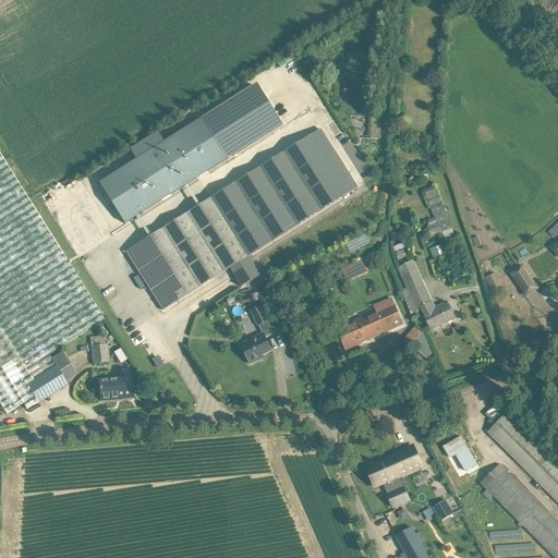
[(371,118),(371,137),(379,138),(380,118),(371,118)]
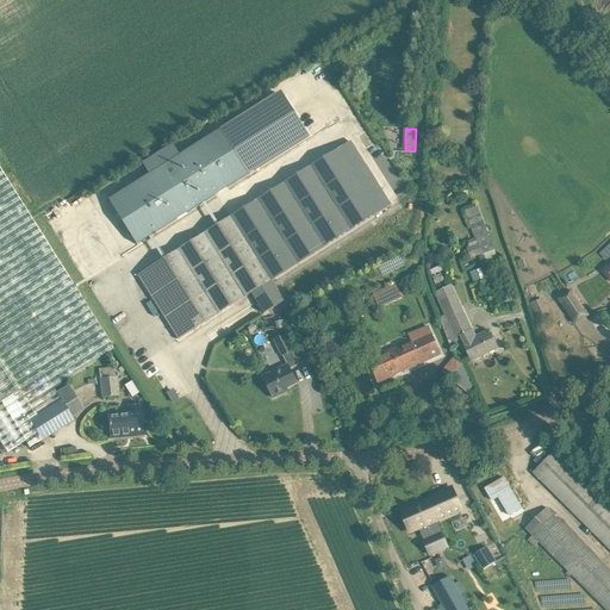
[(110,200),(137,246),(249,175),(221,130),(110,200)]
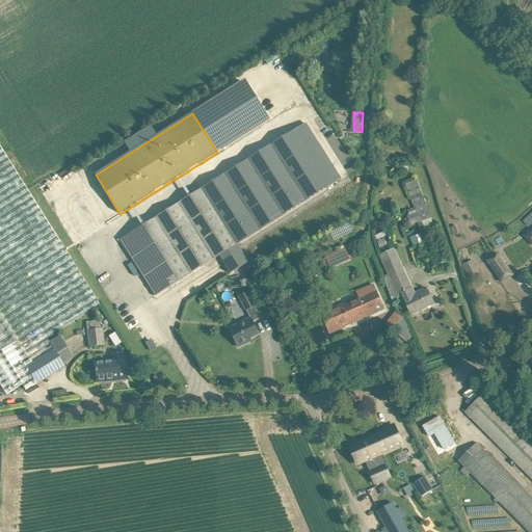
[(121,241),(156,296),(219,257),(231,273),(248,263),(237,245),(341,179),(307,124),(121,241)]
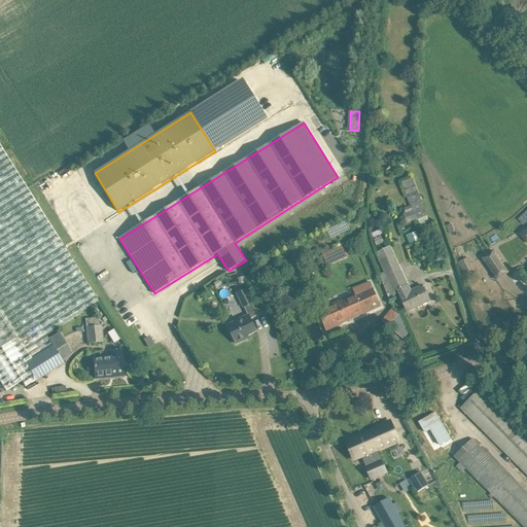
[(0,381),(6,390),(20,382),(24,388),(64,363),(62,360),(72,354),(59,332),(48,340),(46,336),(99,302),(0,145),(0,381)]
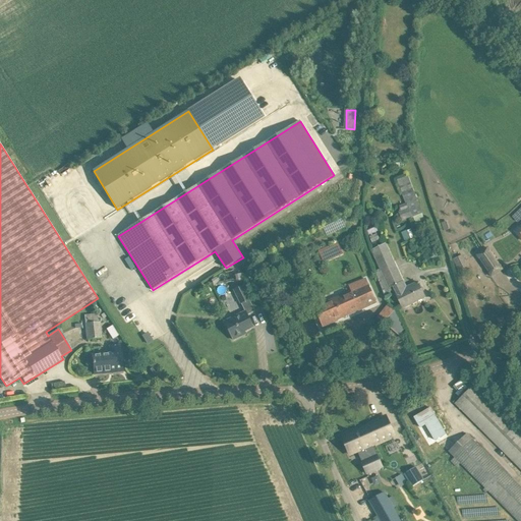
[(399,206),(401,213),(408,210),(411,218),(413,218),(422,214),(408,176),(397,180),(405,204),(399,206)]
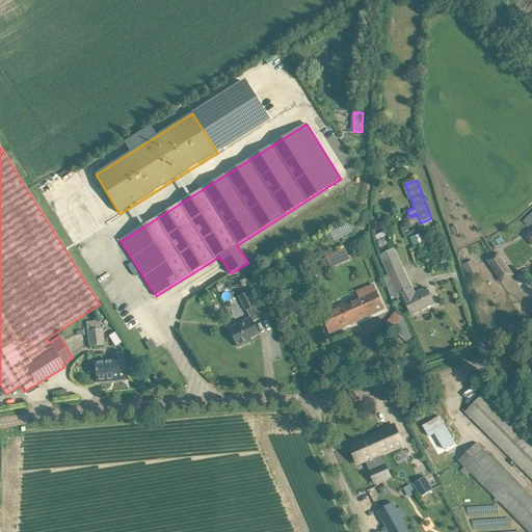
[(531,212),(523,221),(529,227),(531,222),(531,212)]
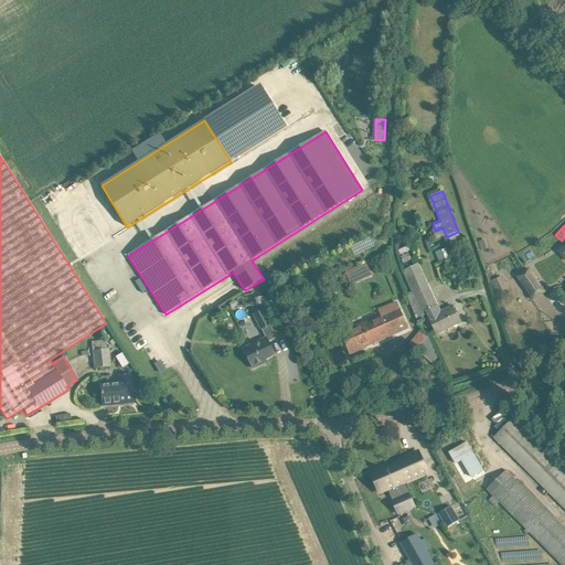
[(351,245),(354,254),(375,246),(372,237),(351,245)]
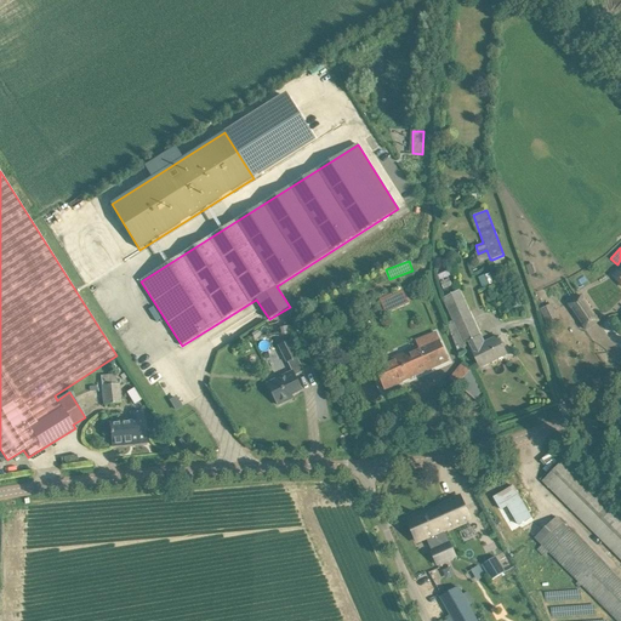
[(453,286),(449,279),(440,283),(444,290),(453,286)]
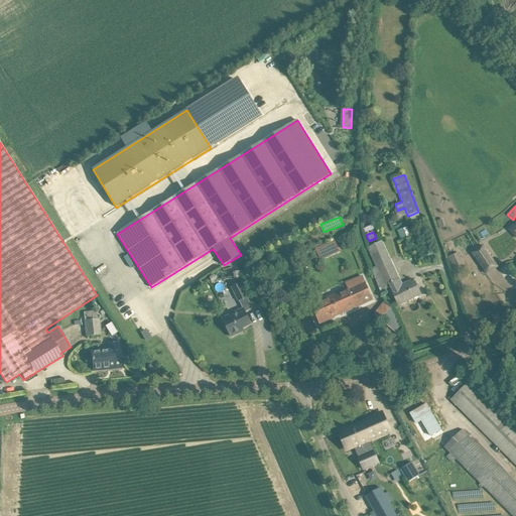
[(387,291),(385,286),(390,283),(392,290),(394,296),(399,305),(420,294),(416,285),(413,279),(402,285),(399,278),(388,255),(382,242),(367,248),(376,266),(374,267),(372,262),(370,263),(381,294),(387,291)]
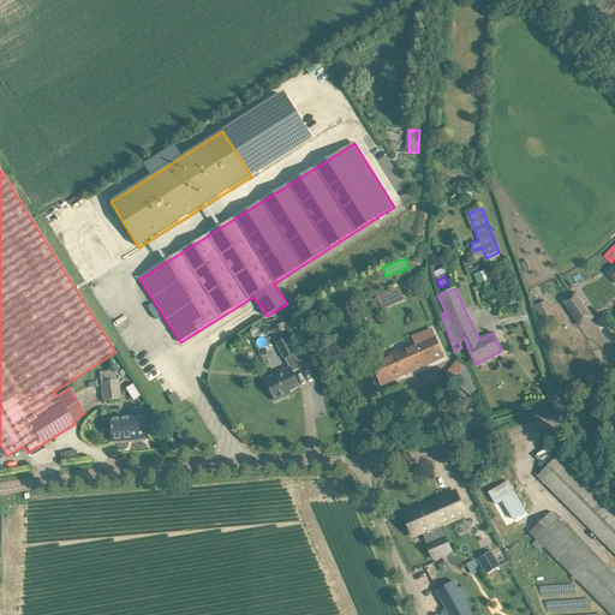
[(405,300),(400,291),(377,300),(382,311),(405,300)]
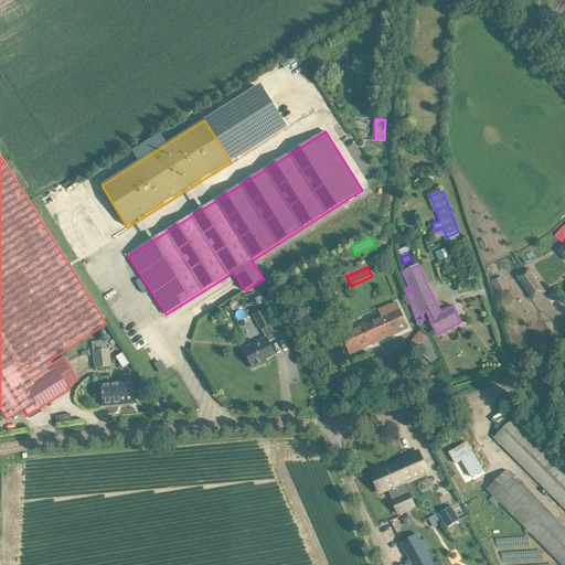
[(518,277),(533,300),(545,291),(529,269),(518,277)]
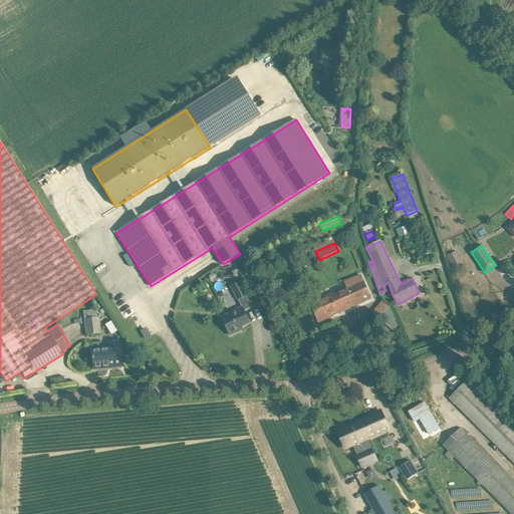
[(457,251),(447,255),(452,266),(461,262),(457,251)]
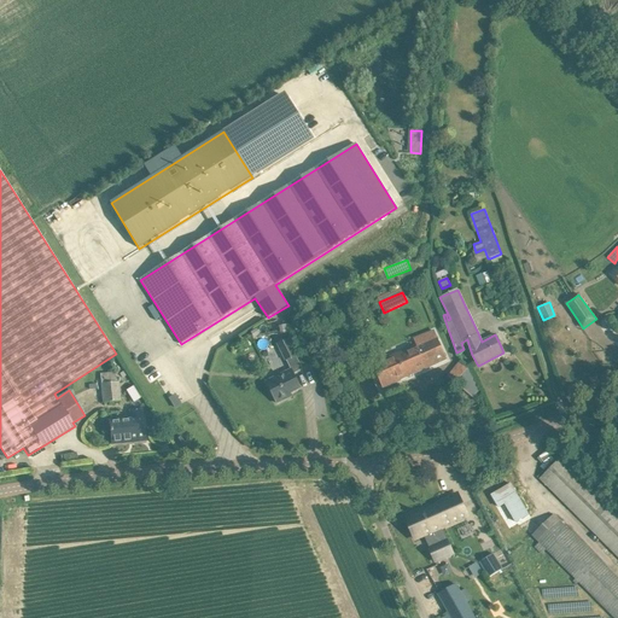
[(435,331),(415,339),(418,347),(374,365),(379,377),(384,388),(447,360),(442,349),(435,331)]
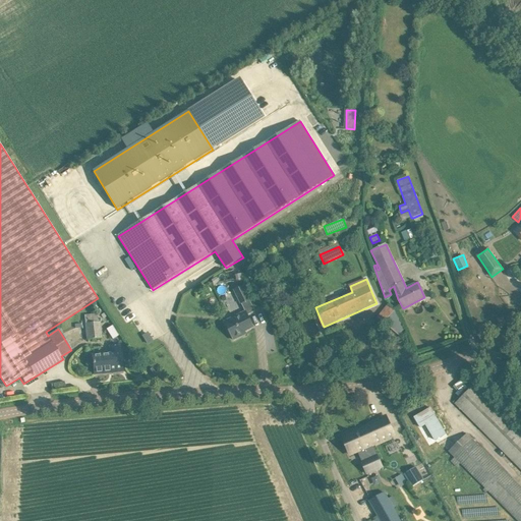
[(289,290),(295,301),(307,294),(301,283),(289,290)]
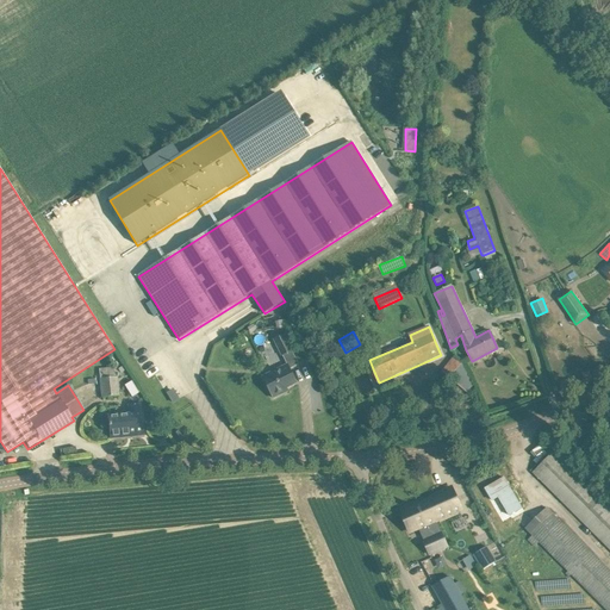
[(274,340),(282,356),(293,350),(285,334),(274,340)]
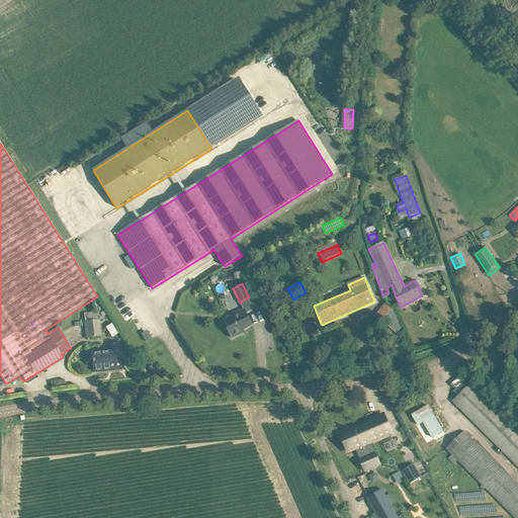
[(381,310),(389,314),(393,308),(384,304),(381,310)]
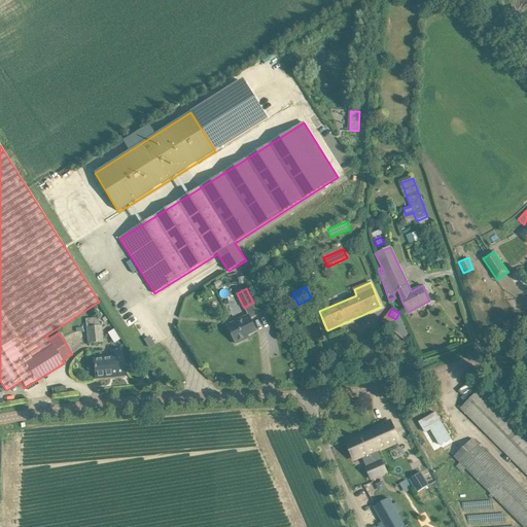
[(256,331),(250,319),(249,317),(227,326),(236,344),(245,340),(248,338),(247,336),(256,331)]
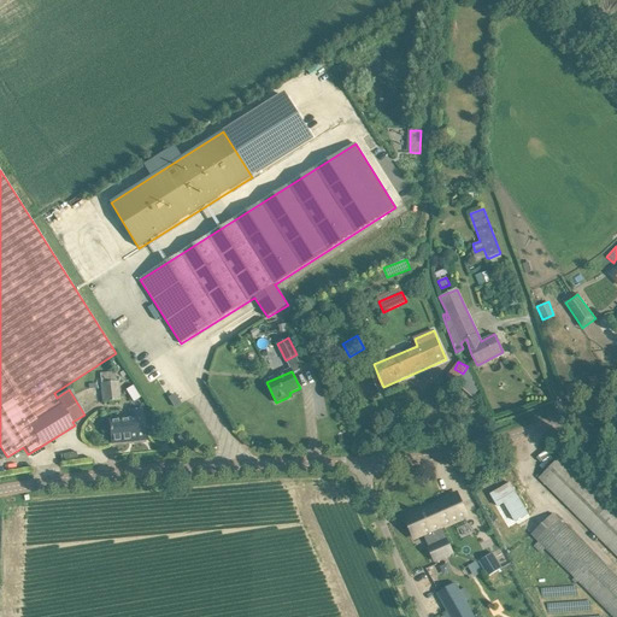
[(115,372),(100,374),(104,403),(119,400),(117,381),(116,381),(115,372)]
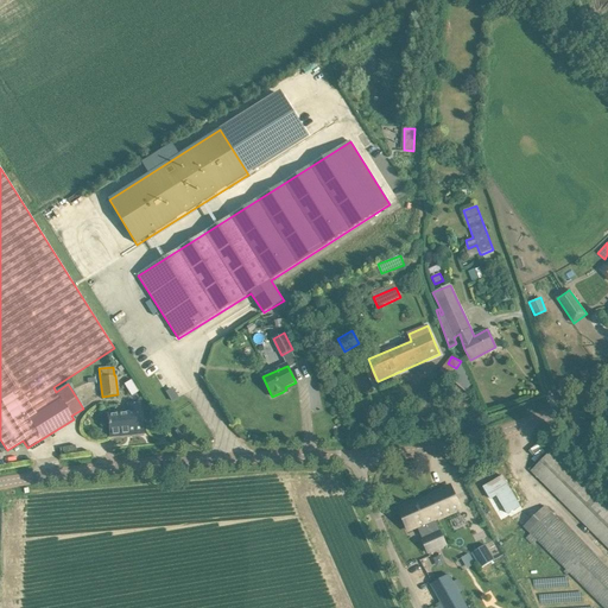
[(132,379),(125,384),(132,396),(139,392),(132,379)]
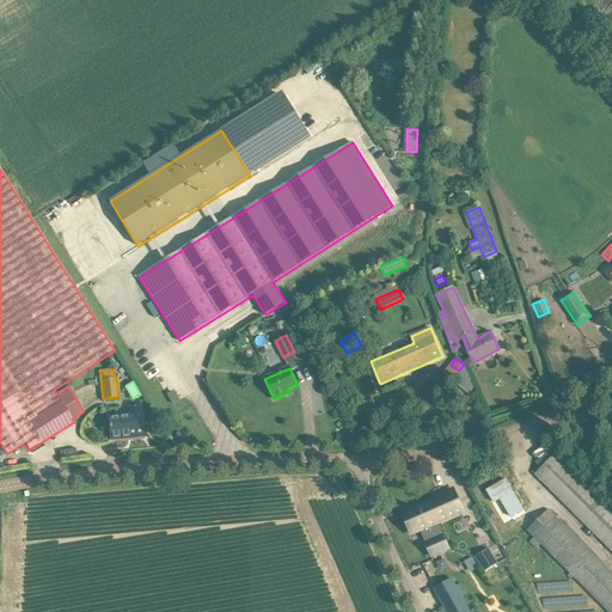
[(173,404),(179,401),(173,391),(167,395),(173,404)]
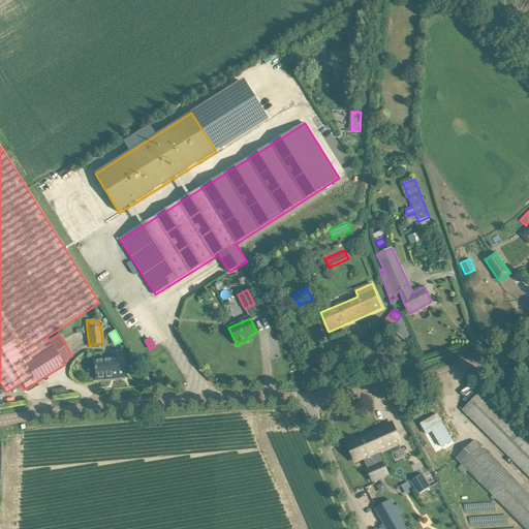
[(123,359),(121,359),(121,350),(112,351),(113,360),(93,362),(95,380),(124,377),(123,359)]
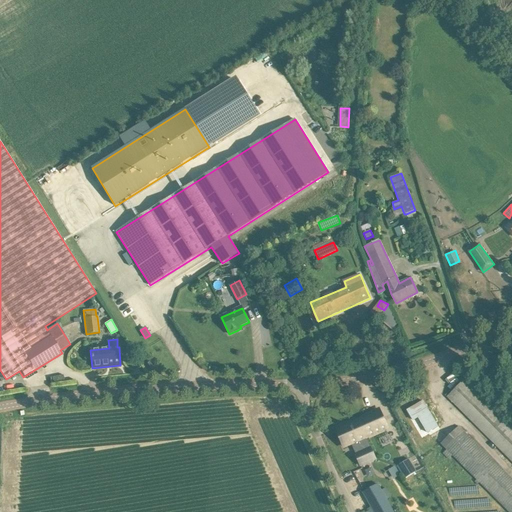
[(511,427),(471,387),(464,380),(447,397),(511,461),(511,427)]
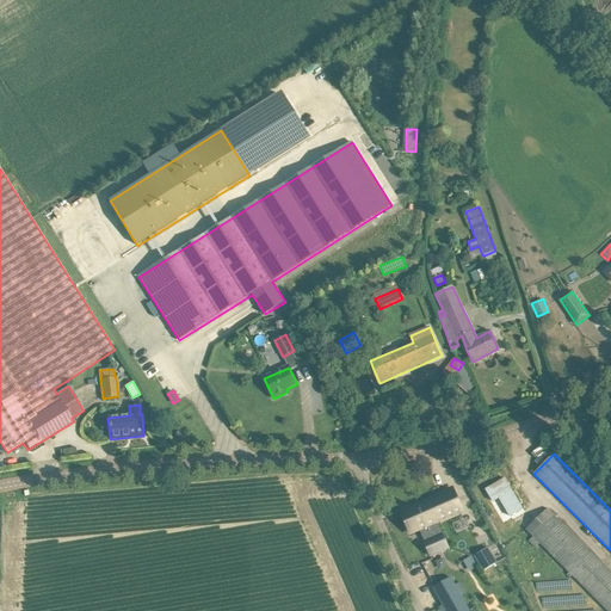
[(522,474),(487,482),(492,504),(506,500),(504,493),(525,487),(522,474)]
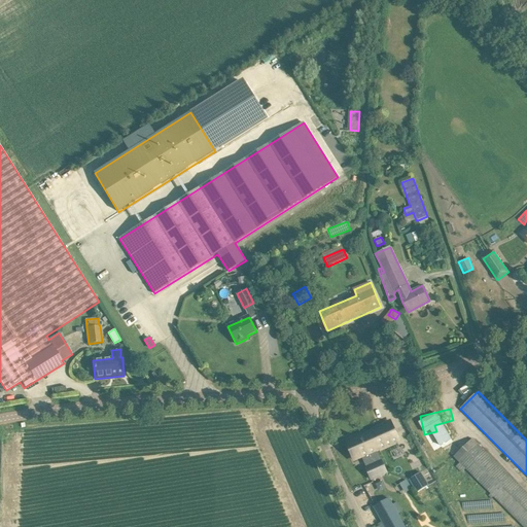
[(370,432),(377,450),(399,441),(396,434),(394,434),(392,429),(394,429),(391,423),(370,432)]
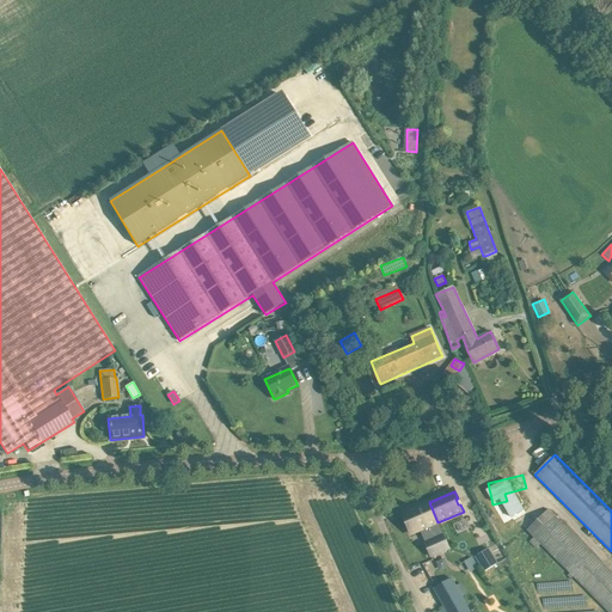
[(450,549),(438,522),(429,502),(428,503),(428,505),(423,507),(423,505),(404,514),(412,533),(428,527),(433,539),(426,543),(430,557),(450,549)]
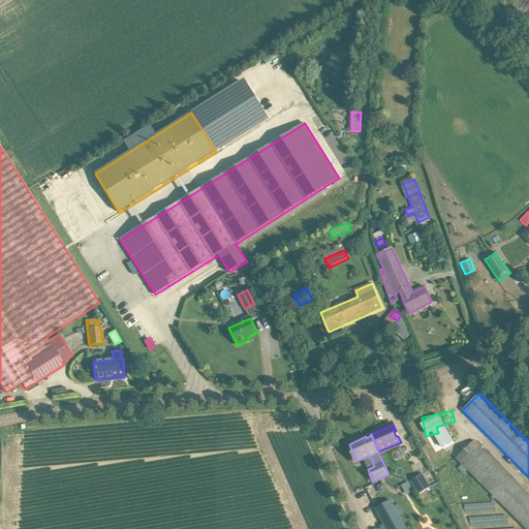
[(490,498),(493,501),(495,499),(524,528),(528,528),(528,495),(474,440),(455,459),(461,465),(457,469),(463,474),(467,471),(492,496),(490,498)]
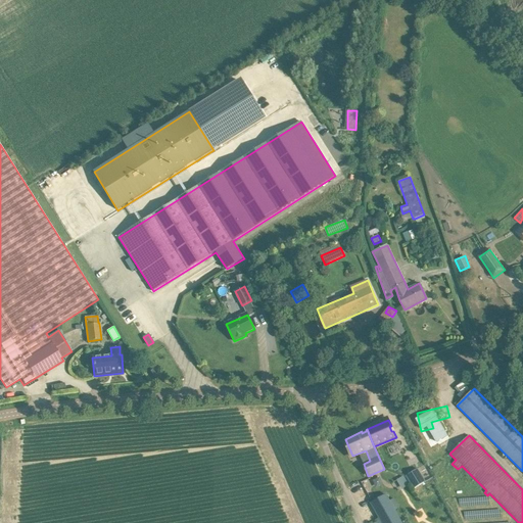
[(425,481),(418,469),(406,476),(414,488),(425,481)]
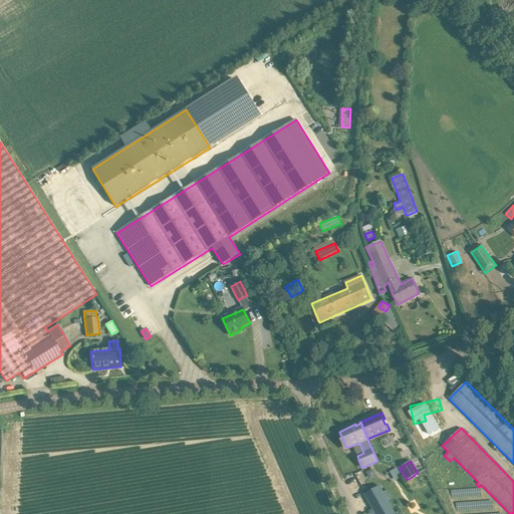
[(398,468),(391,471),(396,480),(402,477),(398,468)]
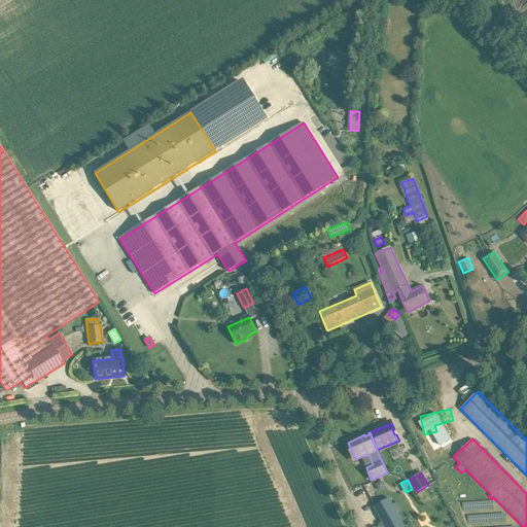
[(406,526),(389,498),(374,506),(385,526),(406,526)]
